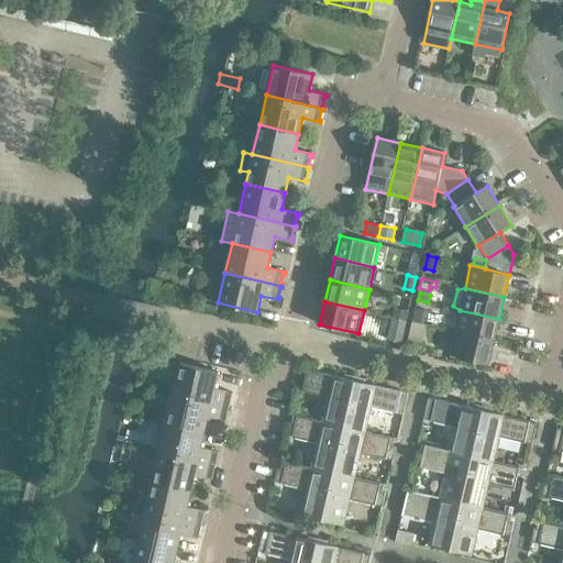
[(415,307),(411,321),(423,324),(427,310),(415,307)]
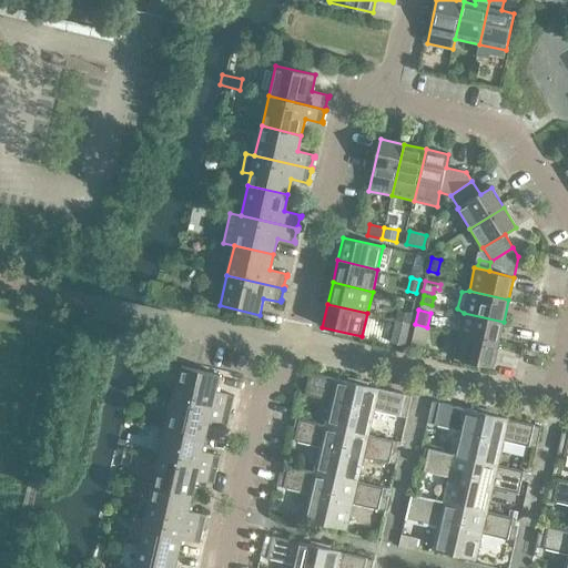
[(411,314),(397,311),(396,320),(408,323),(411,314)]
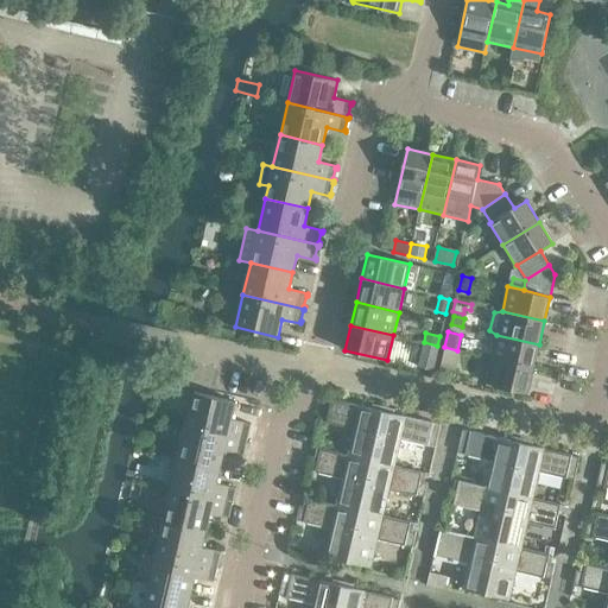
[(533,368),(539,344),(496,335),(491,359),(533,368)]
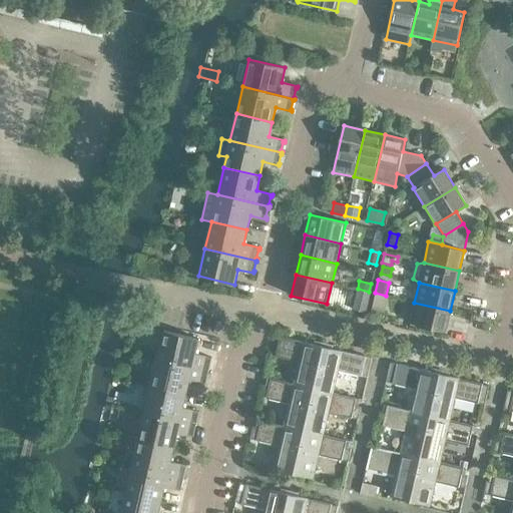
[(365,313),(369,293),(357,290),(353,310),(365,313)]
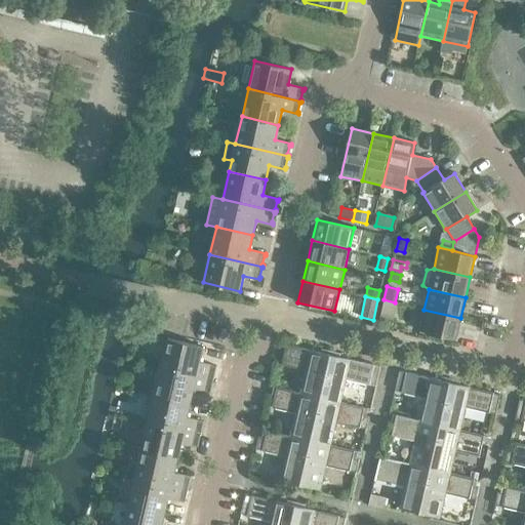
[(389,319),(393,303),(385,300),(380,317),(389,319)]
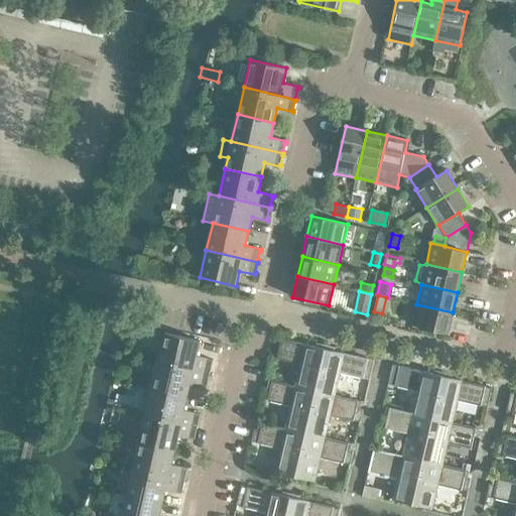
[(447,334),(453,312),(416,304),(412,325),(447,334)]
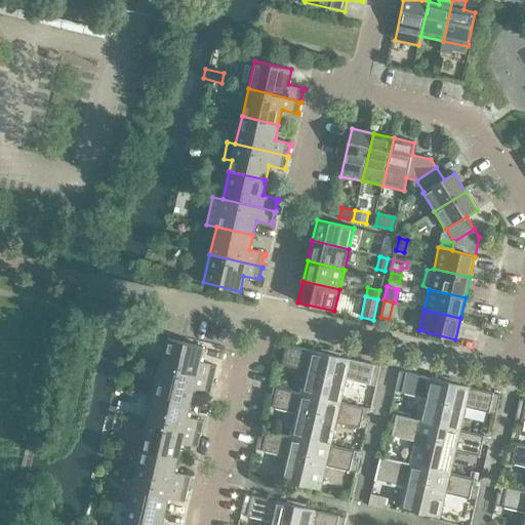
[(167,338),(160,366),(213,378),(214,377),(213,376),(215,368),(216,368),(216,366),(200,362),(204,347),(167,338)]
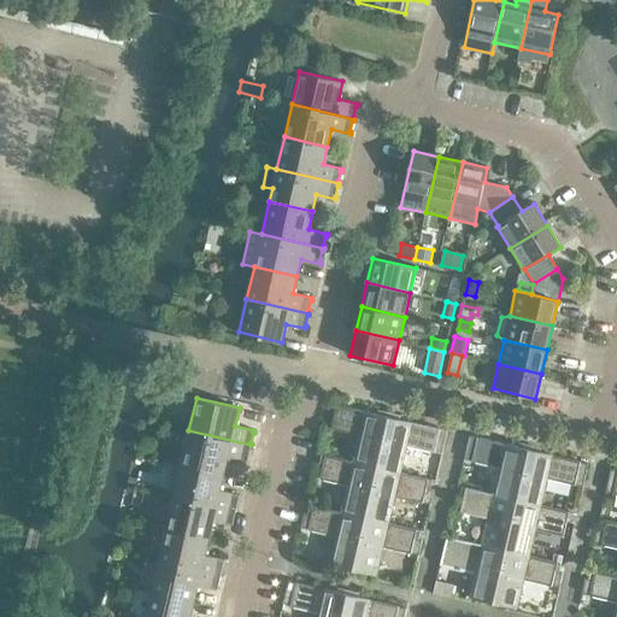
[(377,468),(388,417),(338,405),(331,429),(360,435),(353,462),(353,463),(377,468)]
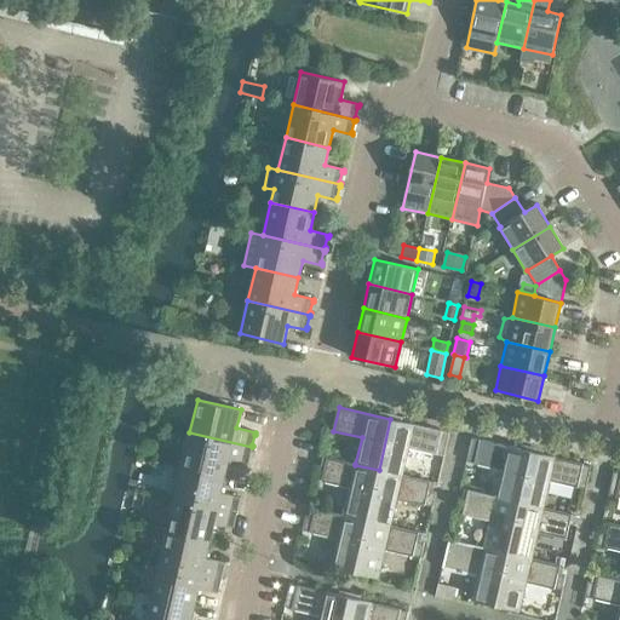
[(442,431),(390,419),(379,470),(402,476),(402,475),(408,448),(436,455),(436,454),(445,457),(449,434),(442,431)]
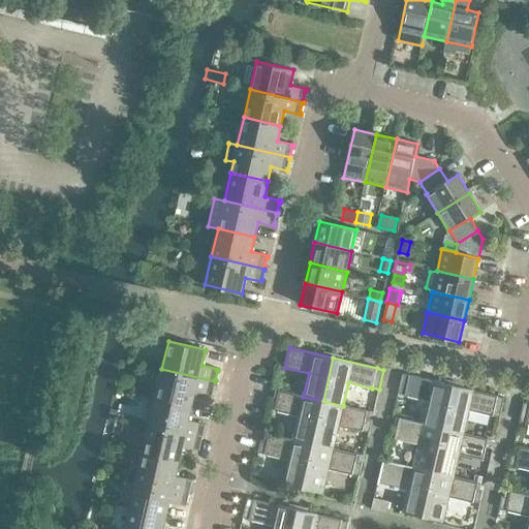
[(215,383),(215,381),(161,369),(155,397),(192,406),(195,391),(212,395),(213,393),(212,393),(214,383),(215,383)]
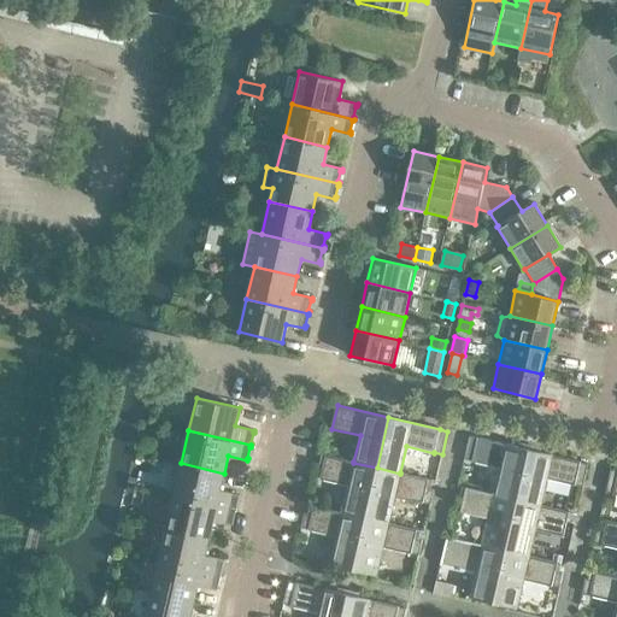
[(517,500),(529,450),(477,438),(470,436),(465,459),(472,460),(472,462),(500,468),(494,494),(494,495),(517,500)]
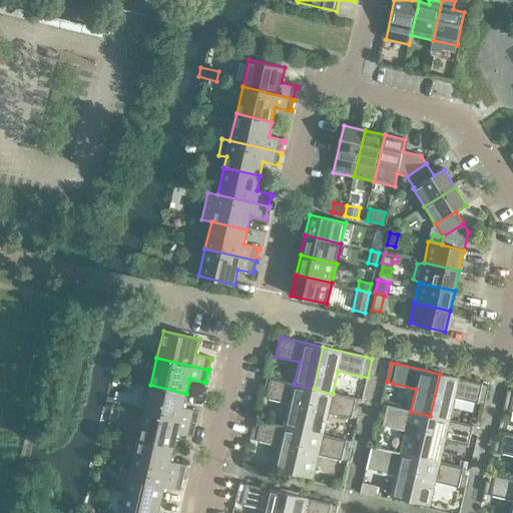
[(483,384),(440,374),(430,416),(449,421),(450,420),(455,398),(478,404),(478,403),(484,405),(489,386),(482,384),(483,384)]
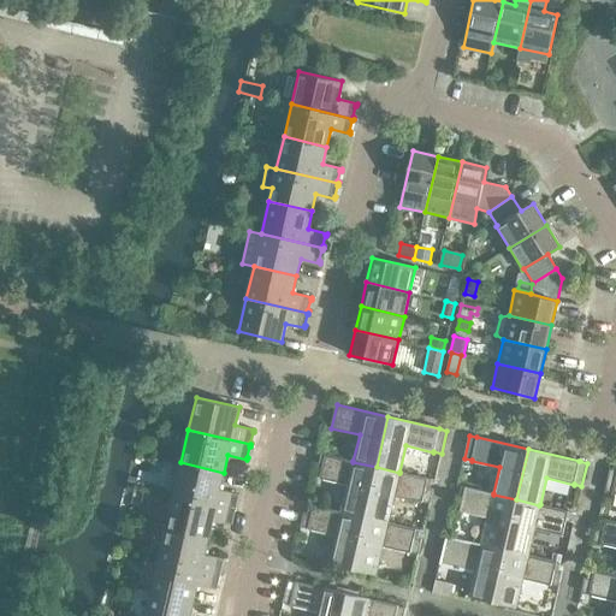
[(365,519),(377,467),(353,462),(353,461),(325,455),(319,479),(348,485),(342,511),(341,513),(365,519)]
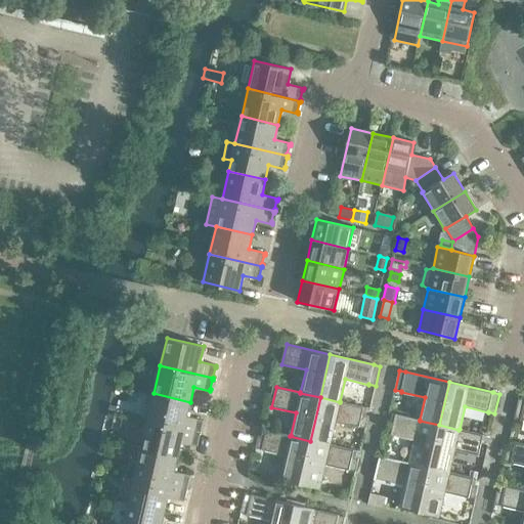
[(187,417),(190,402),(154,393),(147,421),(201,433),(201,432),(200,431),(202,422),(203,423),(204,421),(187,417)]
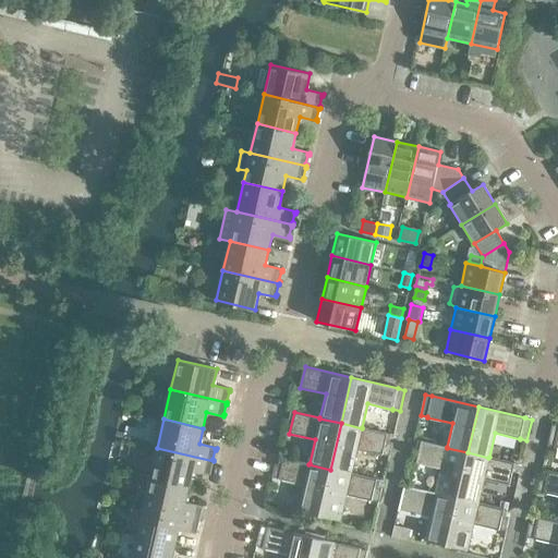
[(387,434),(362,427),(362,428),(341,423),(330,470),(351,474),(351,473),(356,449),(383,455),(389,457),(392,443),(386,441),(387,434)]
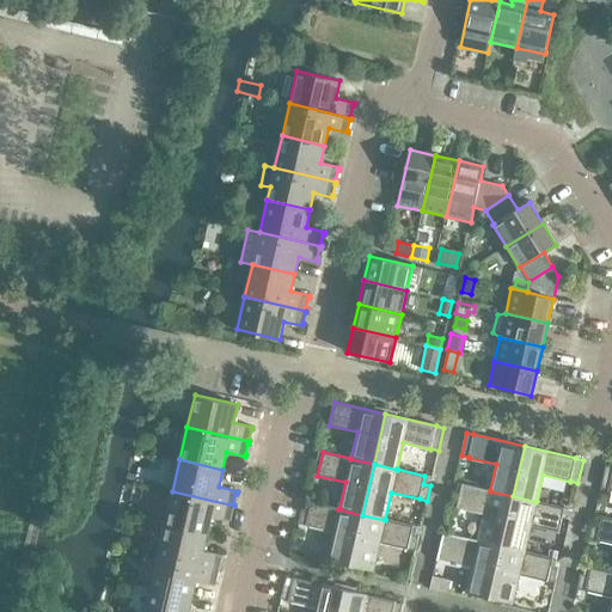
[(611,466),(606,465),(600,488),(609,490),(611,490),(611,466)]
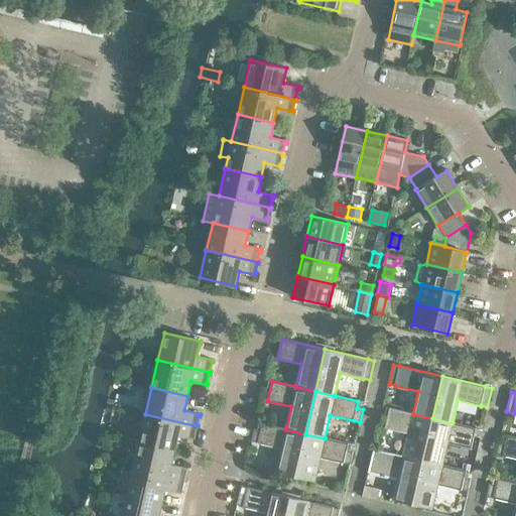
[(422,462),(432,418),(413,414),(413,413),(390,408),(385,428),(408,433),(403,456),(403,457),(422,462)]
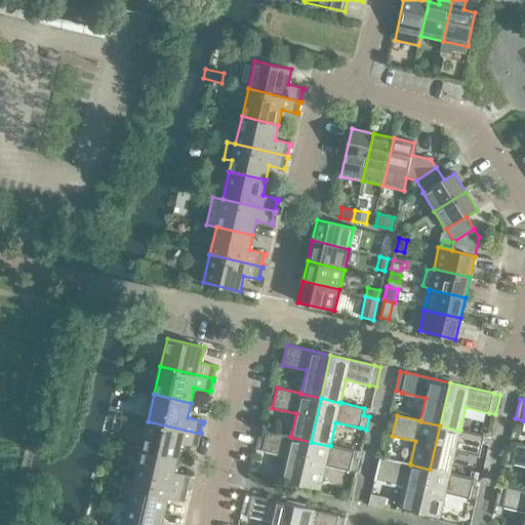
[(200,436),(201,434),(148,421),(142,449),(177,457),(182,443),(198,447),(198,445),(197,444),(199,436),(200,436)]
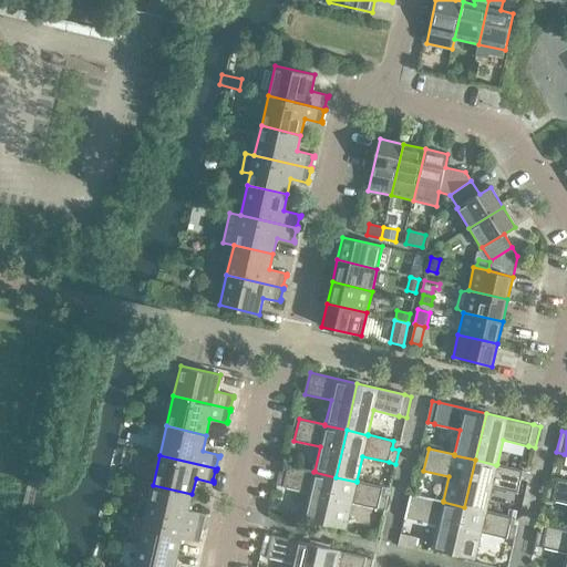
[(523,471),(497,464),(496,465),(475,460),(464,507),(486,512),(486,511),(492,486),(517,492),(523,471)]
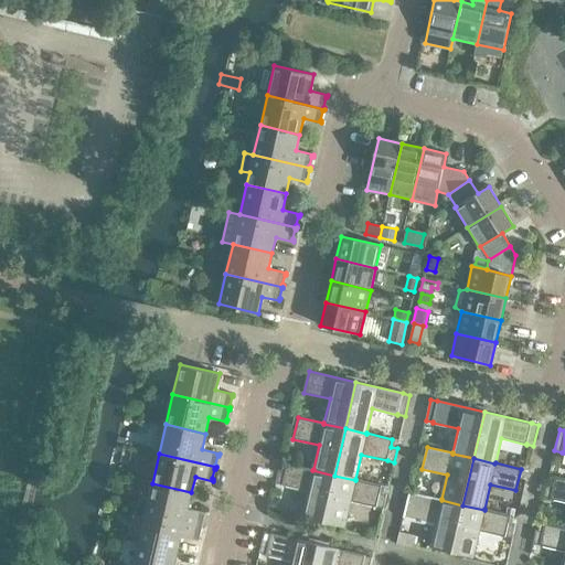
[(323,522),(334,476),(312,470),(313,469),(287,464),(286,471),(278,470),(275,483),(283,484),(283,486),(308,491),(302,518),(323,522)]
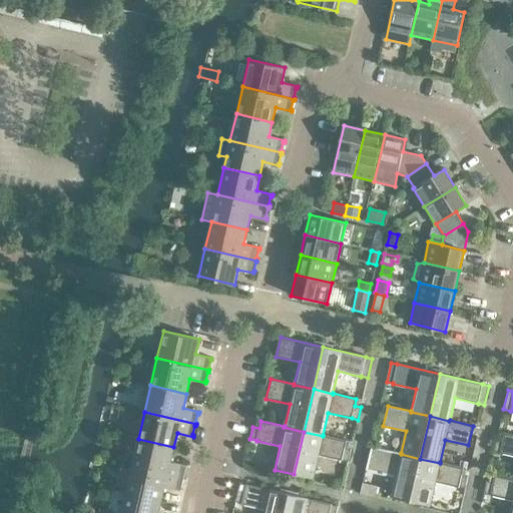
[(347,441),(323,435),(323,436),(304,432),(294,474),(313,479),(319,455),(342,460),(348,462),(351,450),(345,448),(347,441)]
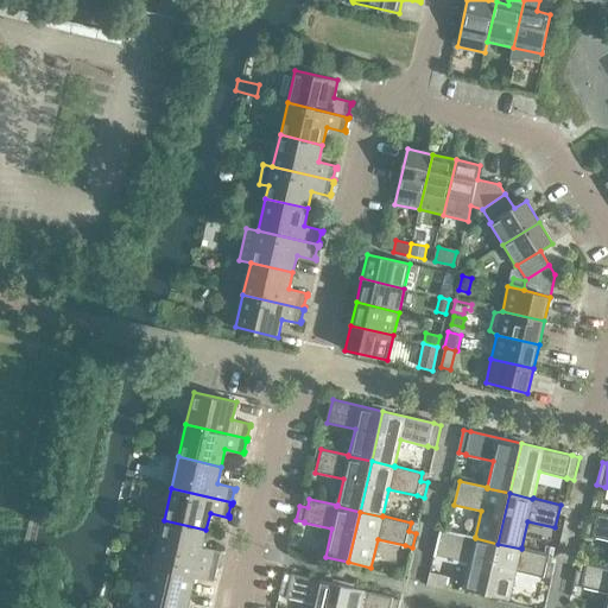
[(607,514),(597,513),(596,521),(588,520),(586,534),(593,536),(593,537),(607,539),(607,514)]
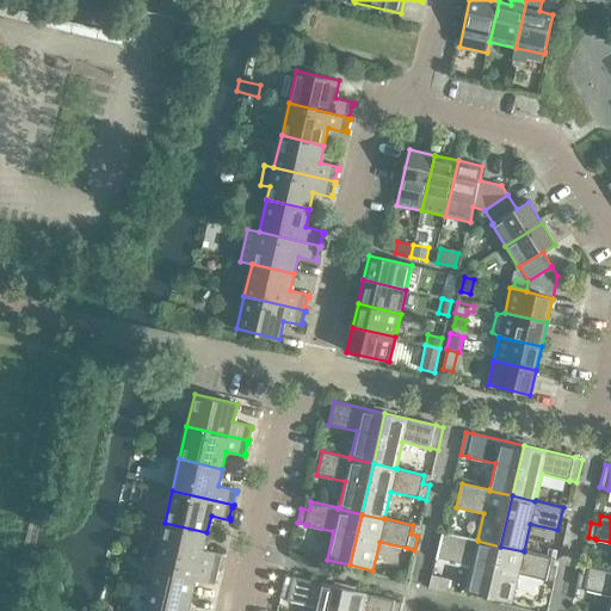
[(203,550),(207,532),(165,523),(156,555),(218,569),(220,567),(217,567),(221,556),(222,557),(222,554),(203,550)]
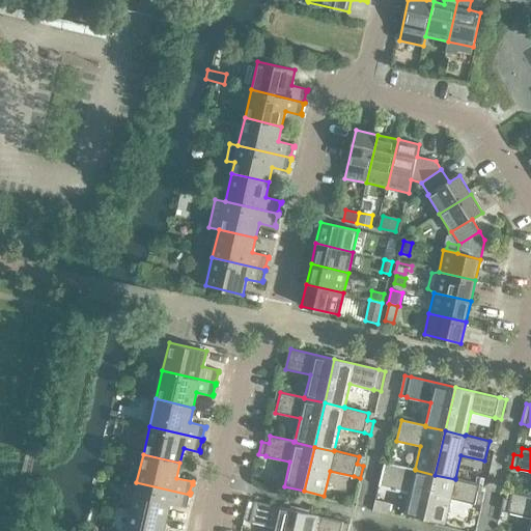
[(424,519),(435,475),(415,470),(415,469),(385,462),(379,486),(393,490),(396,491),(410,494),(404,514),(424,519)]
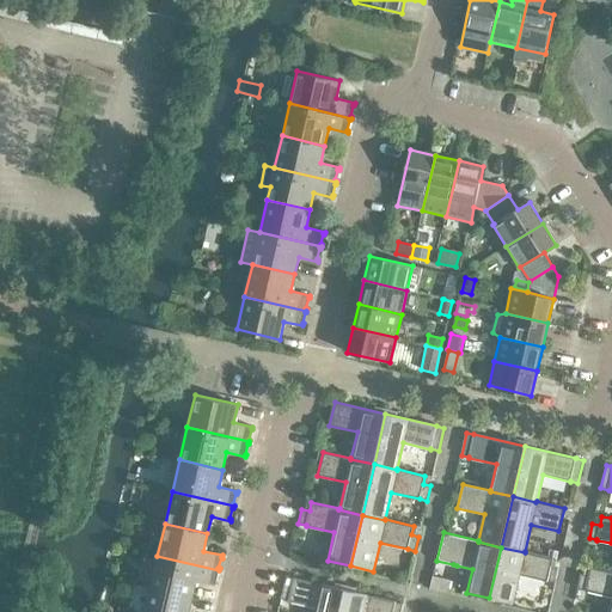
[(552,558),(525,551),(525,552),(501,548),(489,598),(513,604),(519,575),(546,582),(548,581),(555,583),(558,569),(550,567),(552,558)]
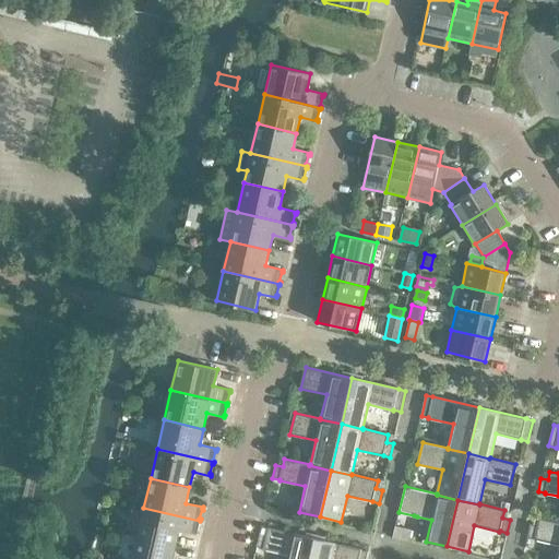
[(200,523),(200,521),(143,508),(137,537),(176,546),(179,531),(197,535),(198,533),(197,532),(199,522),(200,523)]
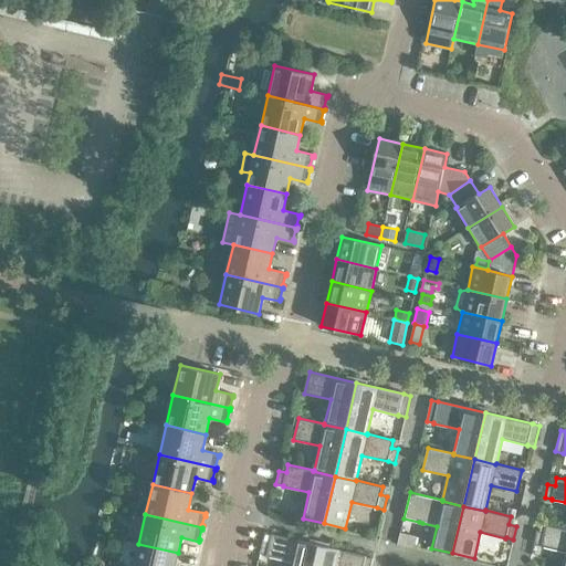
[(565,565),(565,528),(546,524),(544,532),(537,531),(534,544),(541,545),(541,546),(565,552),(565,554),(563,565),(565,565)]
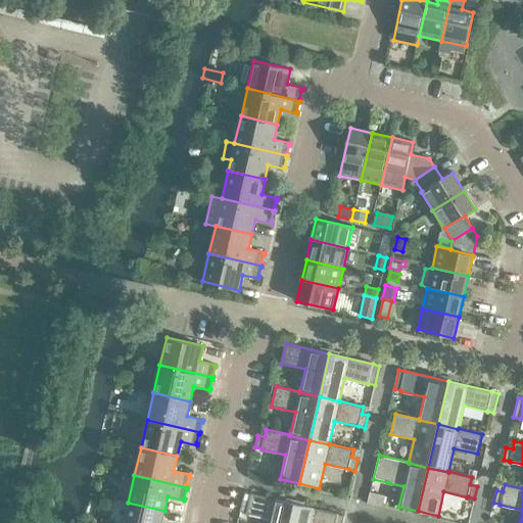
[(289,522),(294,504),(251,493),(250,493),(244,492),(240,512),(246,514),(270,519),(269,522),(289,522)]
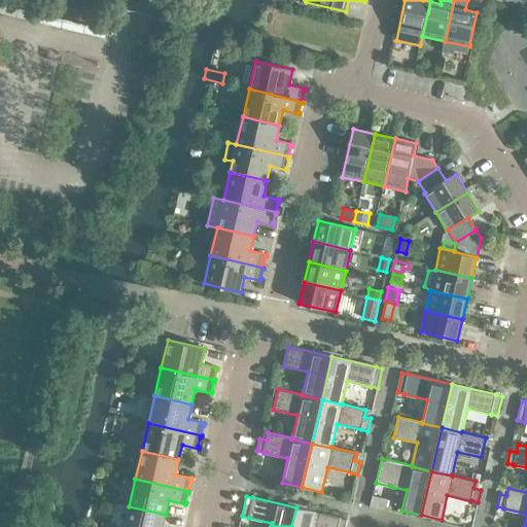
[(373,496),(371,507),(386,511),(388,499),(373,496)]
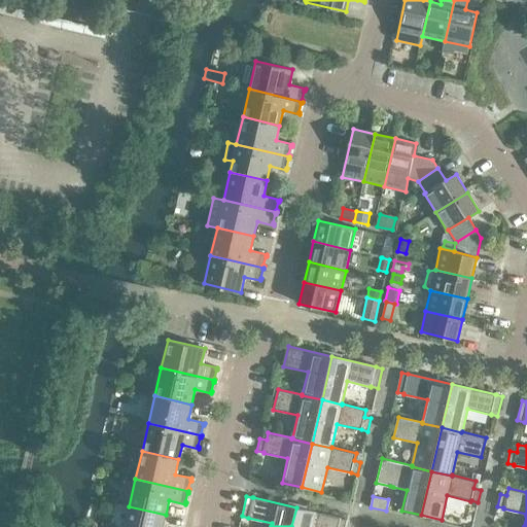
[(163,526),(166,515),(129,506),(124,526),(163,526)]
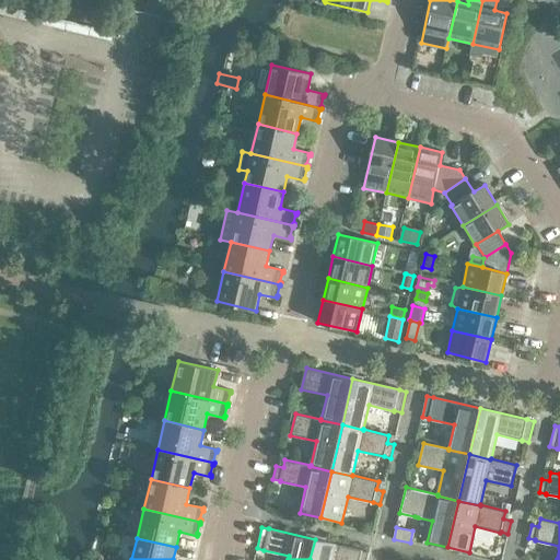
[(362,550),(315,539),(310,559),(366,559),(369,552),(362,550)]
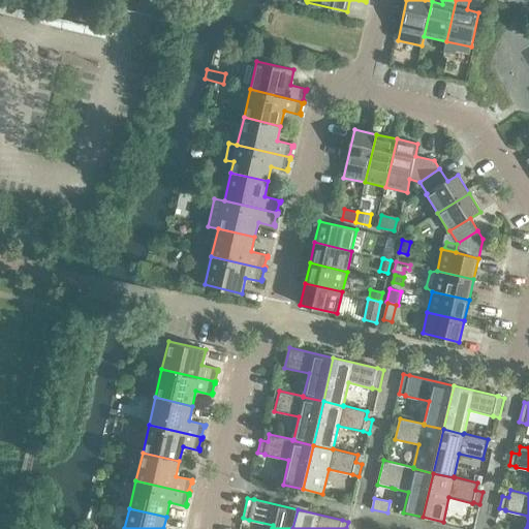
All buildings are outlined.
